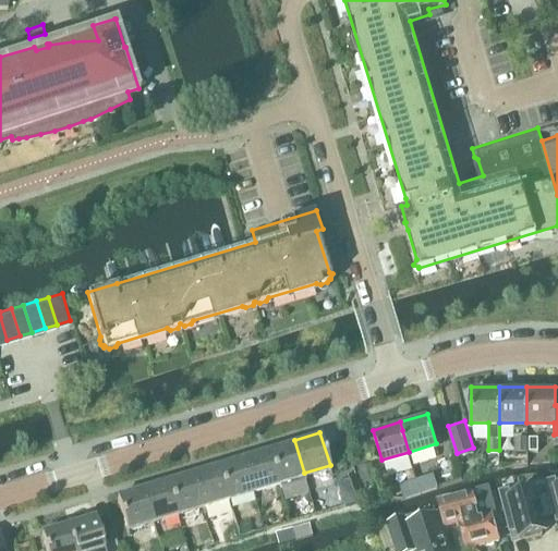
[(513,447),(528,447),(528,432),(513,432),(513,447)]
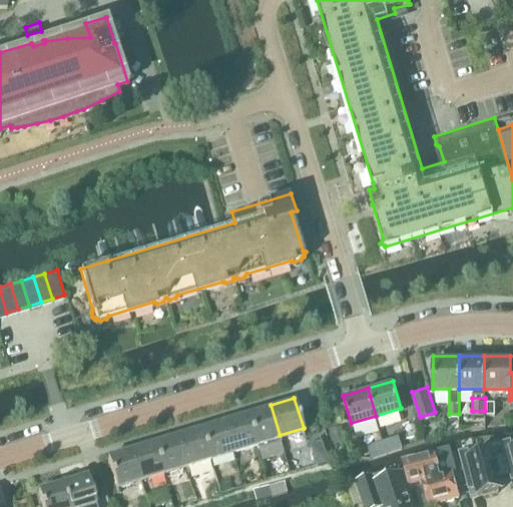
[(280,435),(271,405),(246,412),(257,442),(280,435)]
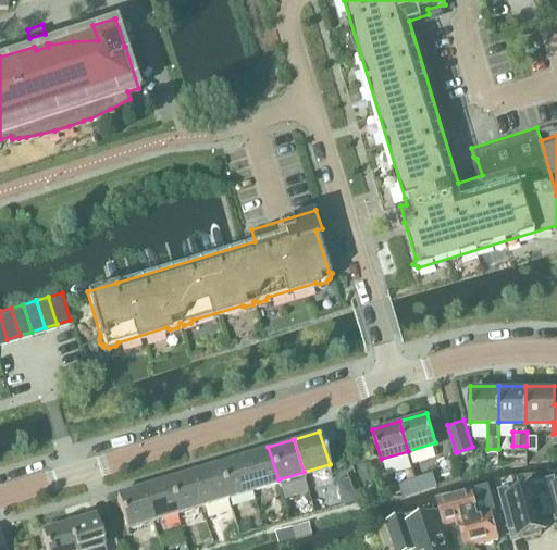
[(279,479),(268,447),(243,454),(252,487),(279,479)]
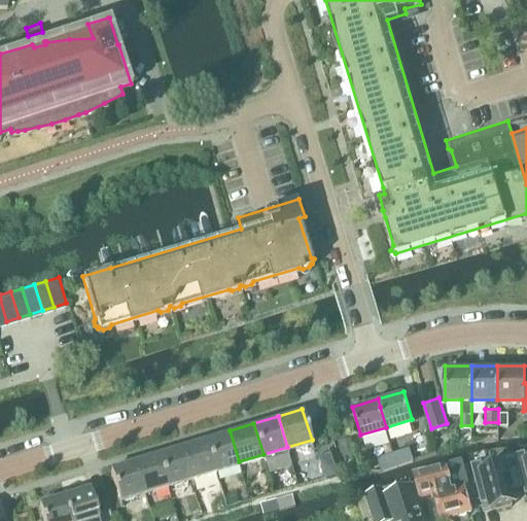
[(239,461),(230,430),(206,438),(215,469),(239,461)]
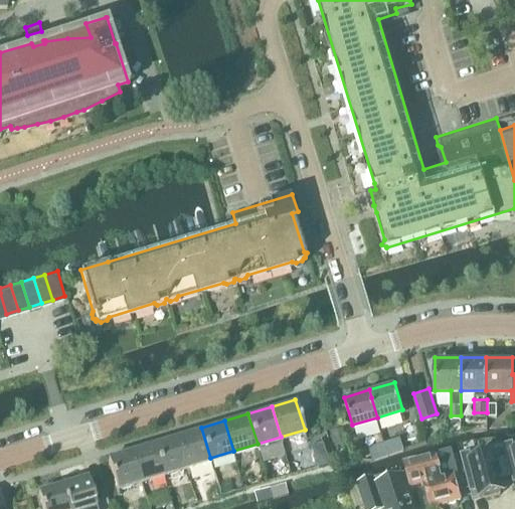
[(210,458),(201,428),(178,435),(187,465),(210,458)]
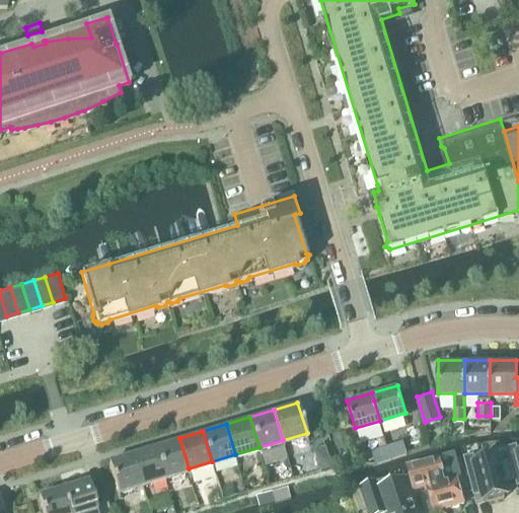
[(401,443),(395,437),(386,440),(392,446),(401,443)]
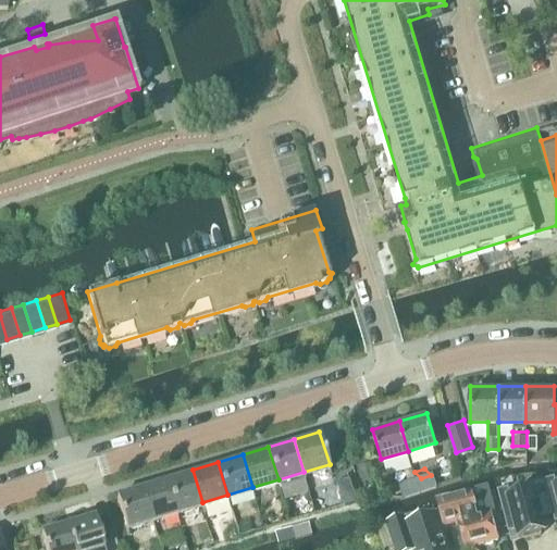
[(202,502),(193,470),(166,477),(177,510),(202,502)]
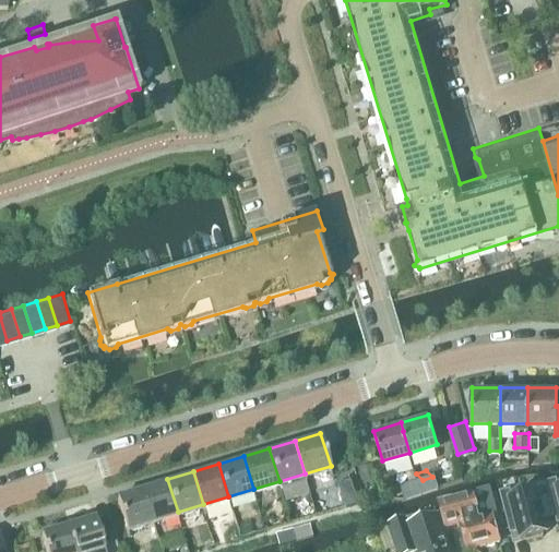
[(405,478),(412,484),(423,480),(416,474),(405,478)]
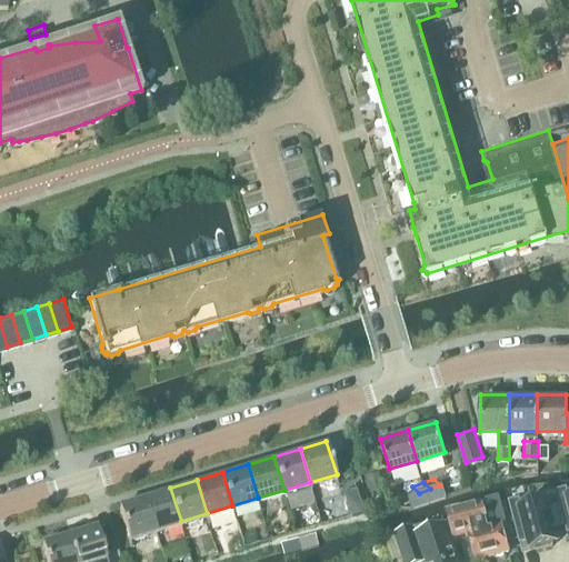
[(568,491),(568,492),(566,483),(555,487),(566,525),(568,524),(568,491)]
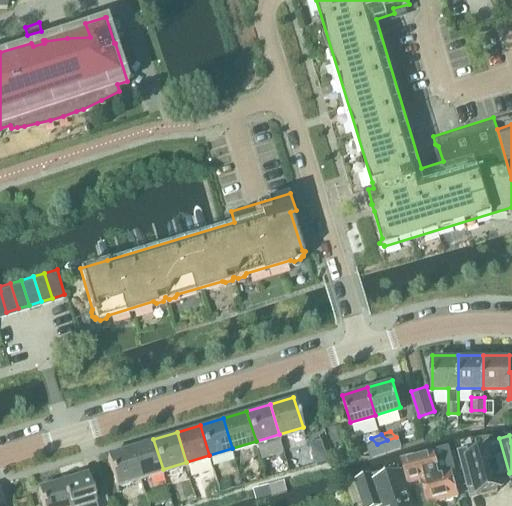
[(163,469),(153,439),(130,446),(139,476),(163,469)]
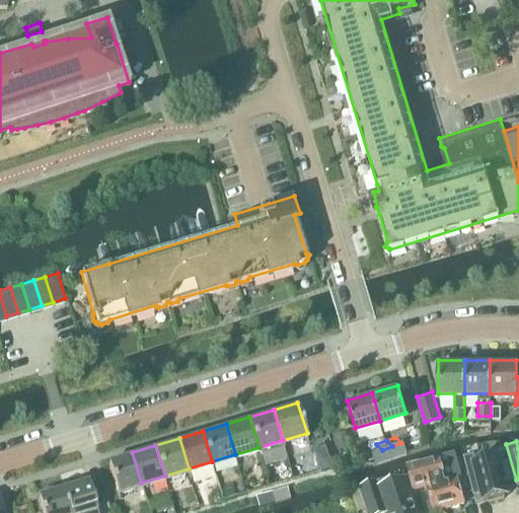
[(475,458),(473,450),(463,453),(472,489),(479,487),(483,497),(488,496),(488,498),(504,494),(503,492),(508,490),(498,452),(475,458)]
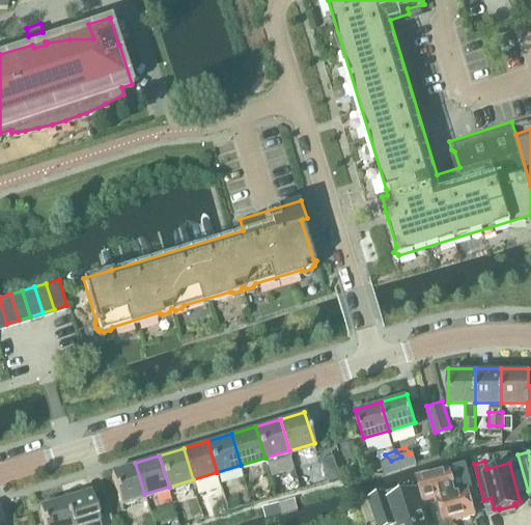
[(144,494),(135,463),(110,470),(120,501),(144,494)]
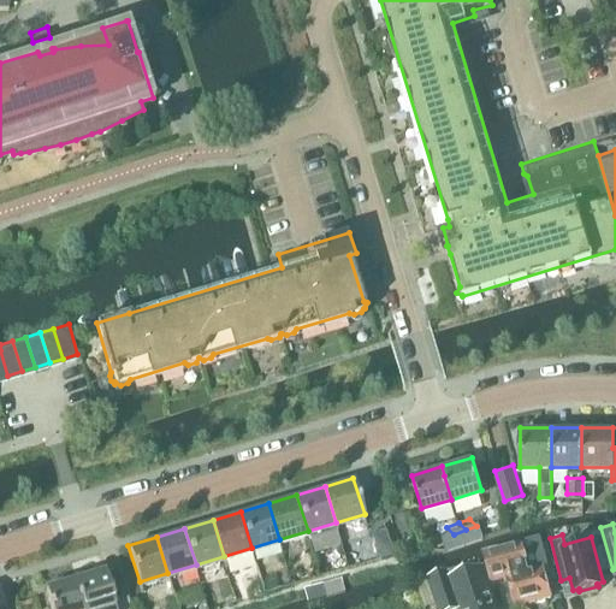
[(514,602),(550,592),(542,563),(528,567),(521,539),(484,549),(490,575),(507,571),(514,602)]
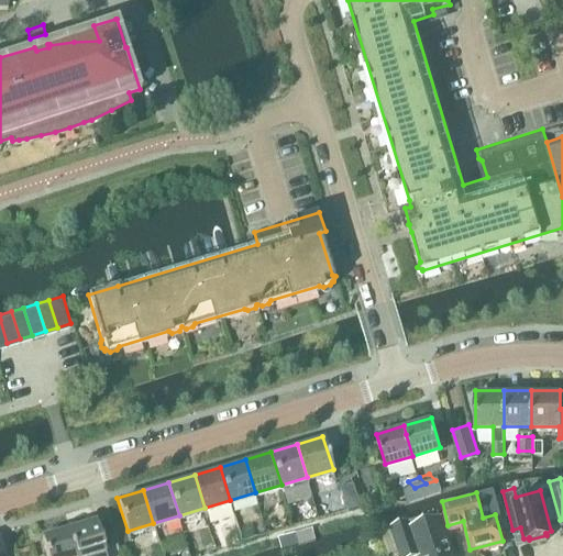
[(419,549),(420,555),(453,555),(439,514),(424,519),(422,513),(392,523),(401,555),(419,549)]
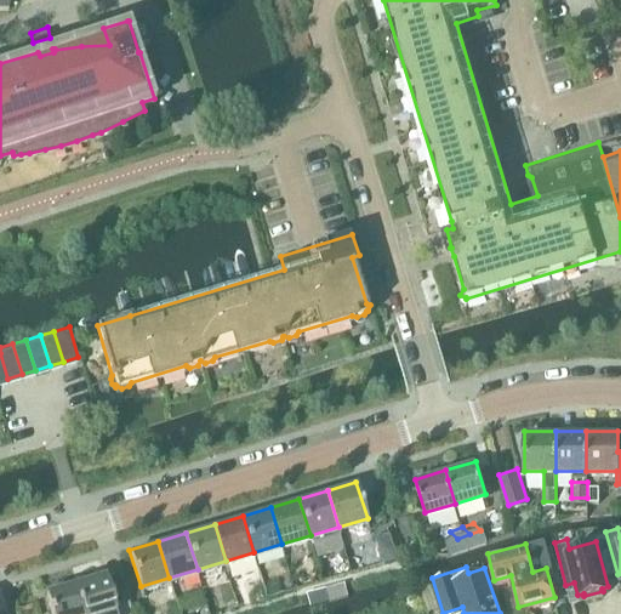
[(75,581),(84,613),(118,613),(106,572),(75,581)]
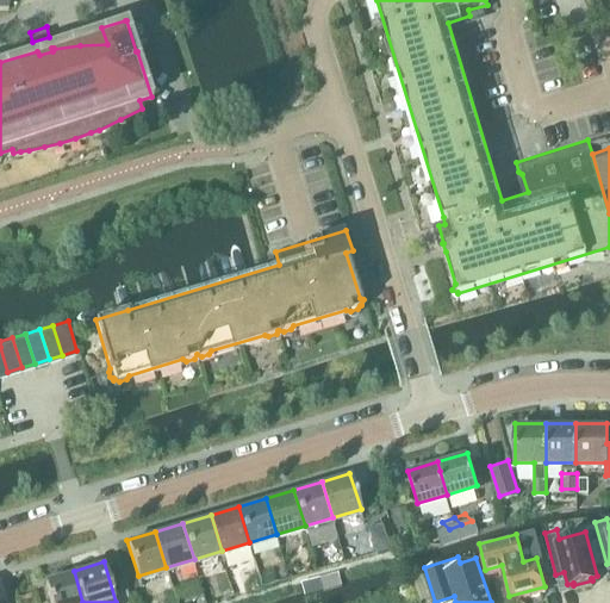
[(82,602),(74,571),(44,579),(50,602),(82,602)]
